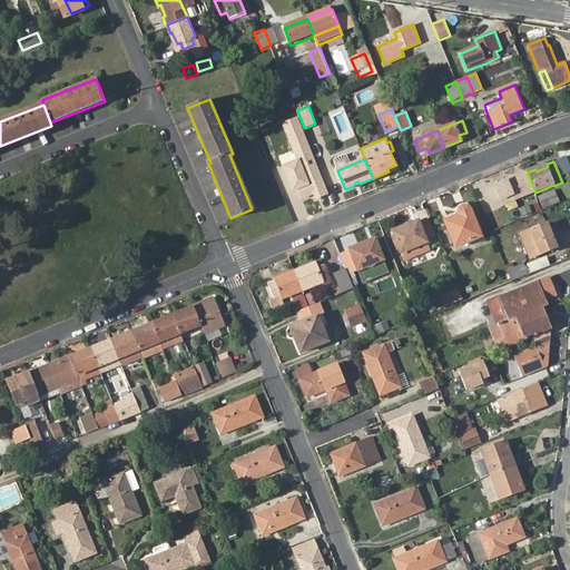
[(527,173),(519,176),(519,177),(508,183),(498,186),(503,200),(513,196),(516,200),(534,193),(527,173)]
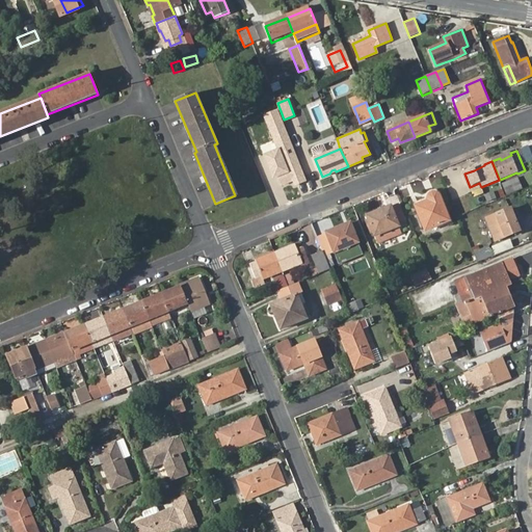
[(504,185),(508,195),(523,189),(520,180),(504,185)]
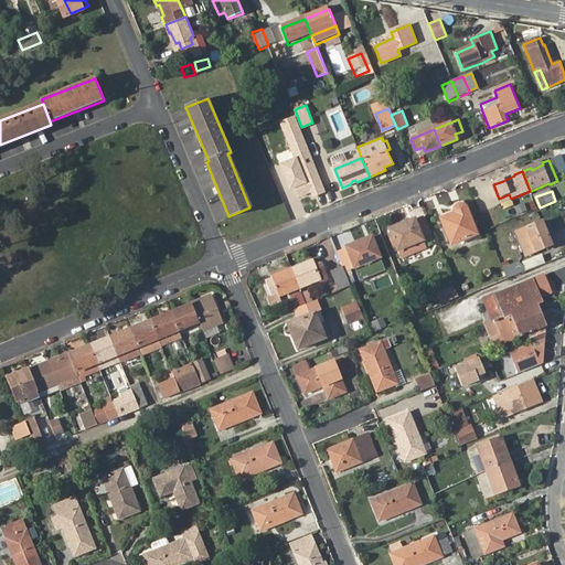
[(455,213),(441,219),(451,244),(477,233),(467,209),(466,206),(464,204),(461,203),(457,205),(456,206),(454,210),(455,213)]
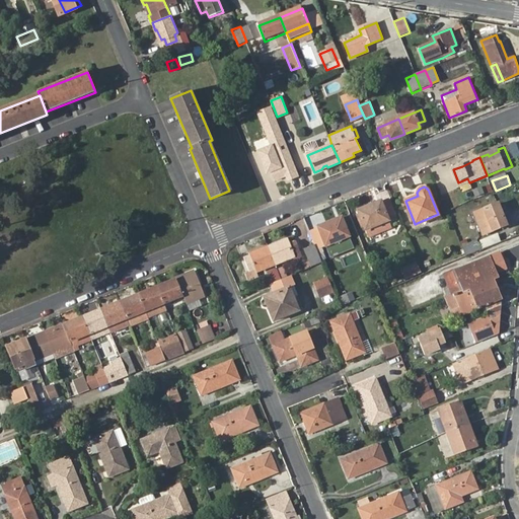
[(375,207),(374,204),(357,210),(369,238),(392,228),(382,204),(375,207)]
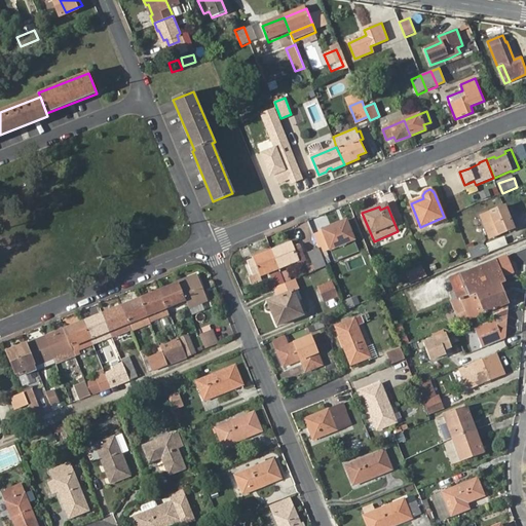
[(508,224),(511,223),(504,208),(490,214),(493,222),(484,225),(489,238),(498,235),(510,230),(508,224)]
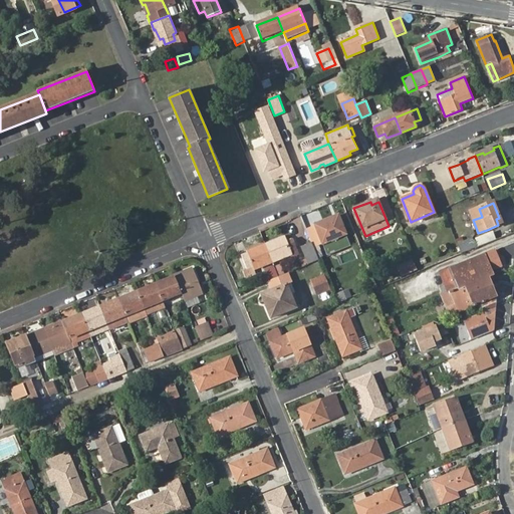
[(332,221),(331,218),(314,225),(322,243),(345,234),(338,218),(332,221)]
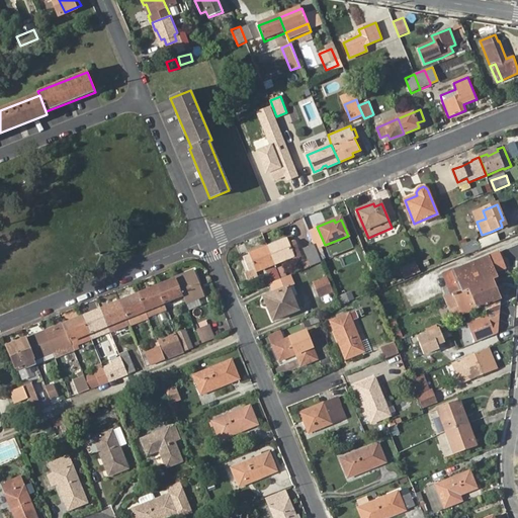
[(497,233),(479,239),(482,248),(500,242),(497,233)]
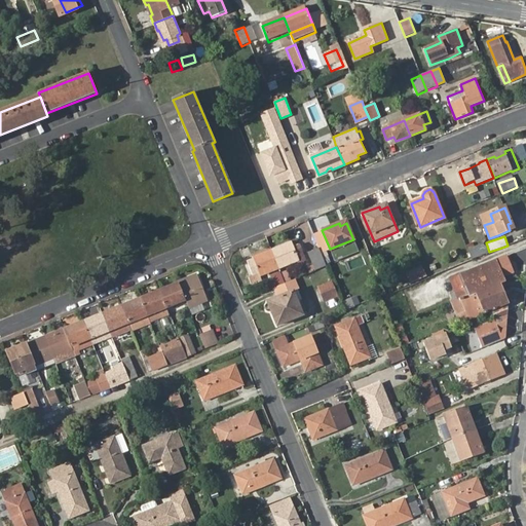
[(278,245),(270,249),(278,268),(297,260),(299,265),(305,262),(298,243),(292,247),(290,242),(280,247),(278,245)]
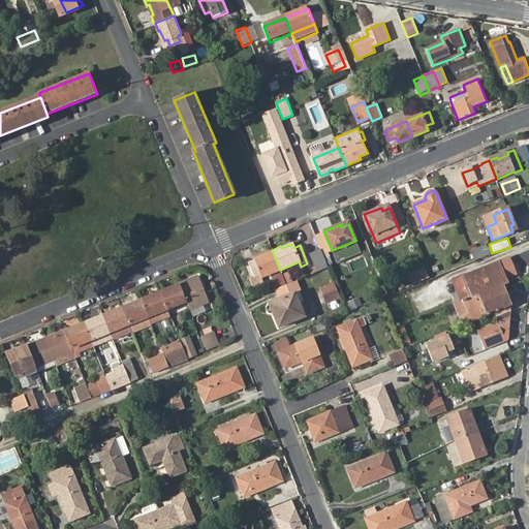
[(475,261),(490,255),(487,245),(471,251),(475,261)]
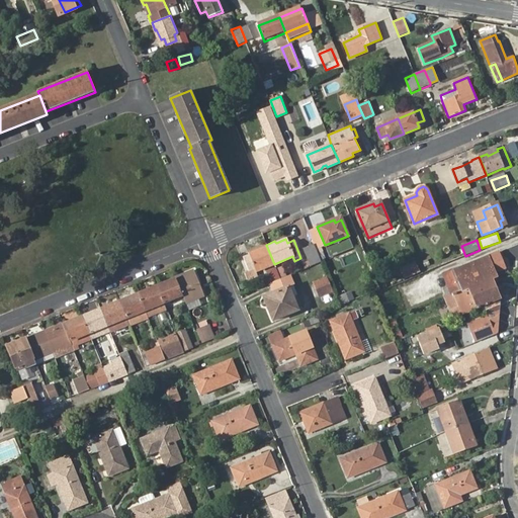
[(274,264),(266,245),(258,248),(259,250),(248,254),(250,257),(244,260),(248,270),(245,271),(247,279),(257,275),(255,271),(274,264)]
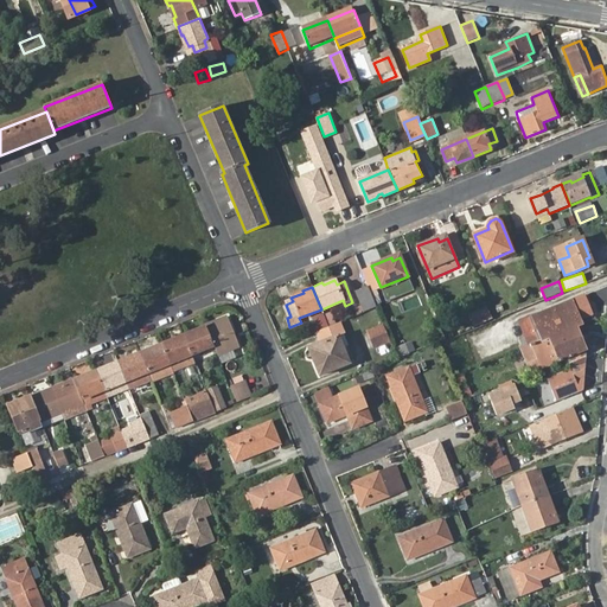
[(356,292),(364,312),(376,307),(368,287),(356,292)]
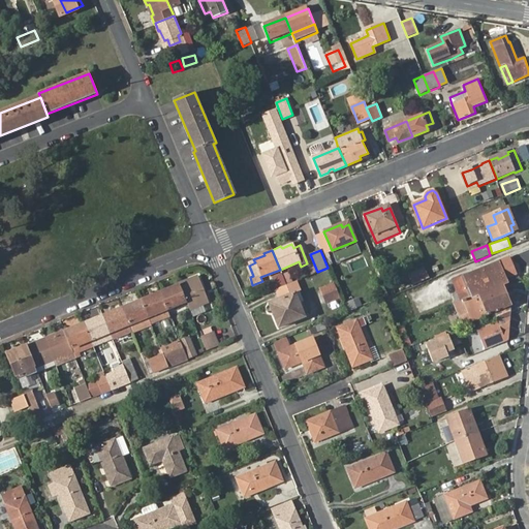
[(502,284),(505,283),(497,262),(452,281),(460,302),(502,284)]
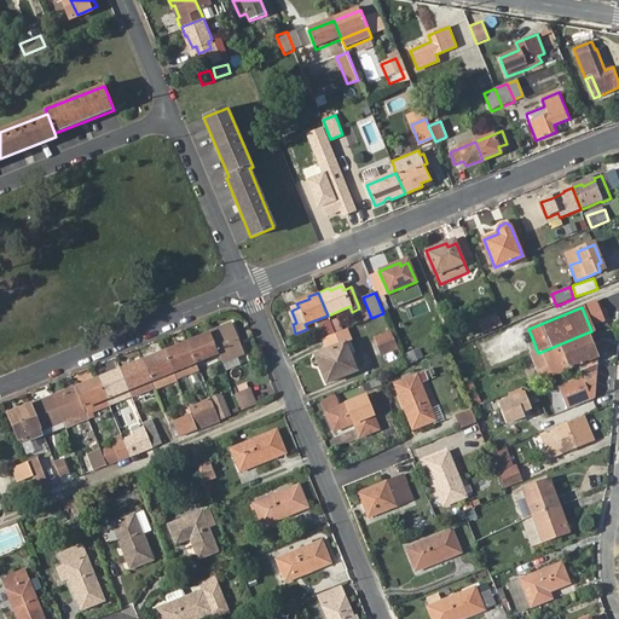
[(502,325),(497,313),(479,320),(484,333),(502,325)]
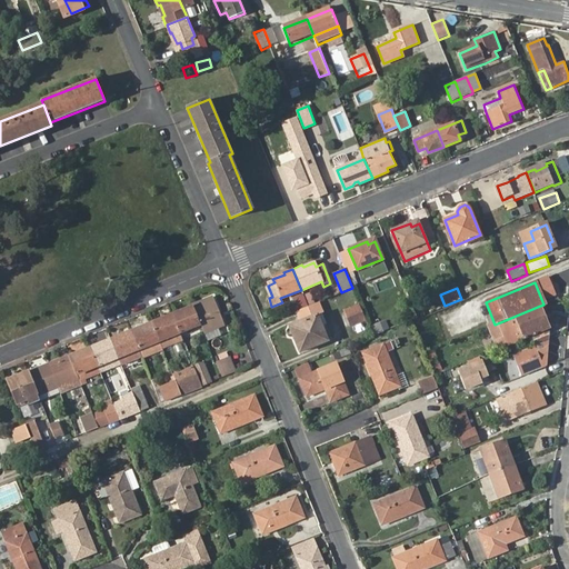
[(311,292),(303,296),(308,306),(316,302),(311,292)]
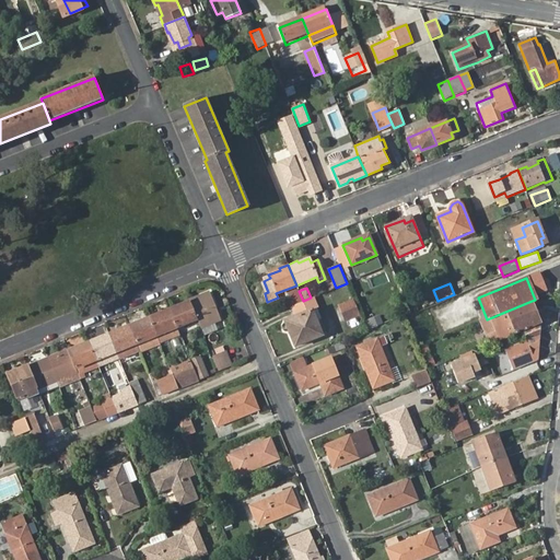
[(290,294),(294,304),(303,301),(299,291),(290,294)]
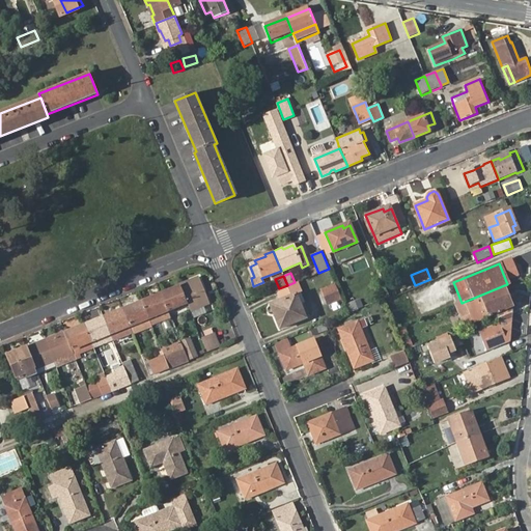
[(187,302),(190,309),(193,318),(205,313),(201,304),(207,302),(197,277),(179,284),(180,285),(187,302)]
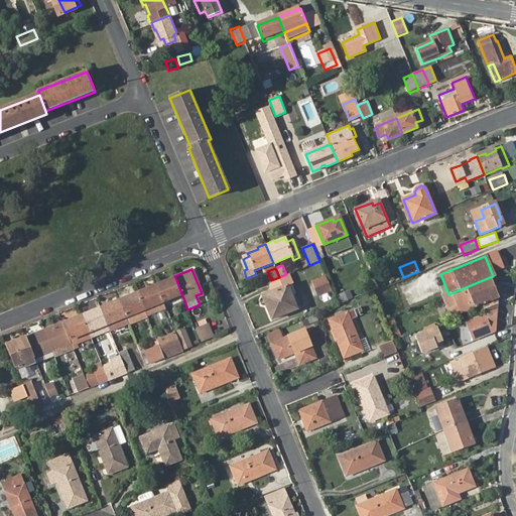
[(332,289),(326,276),(311,282),(316,295),(332,289)]
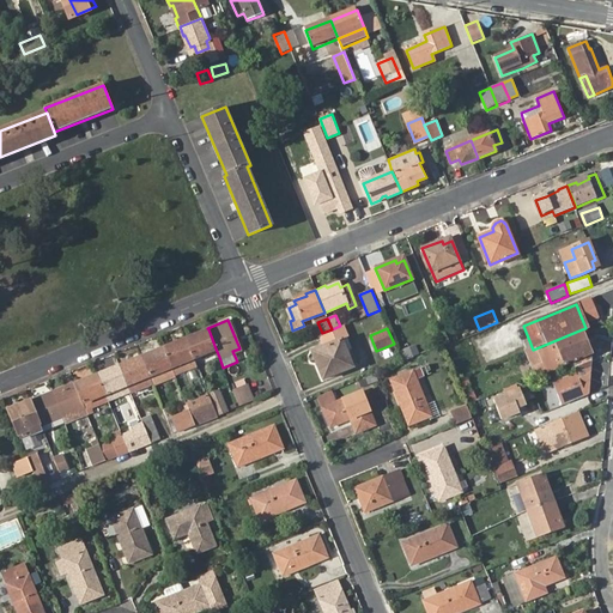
[(194,358),(216,349),(208,329),(186,339),(194,358)]
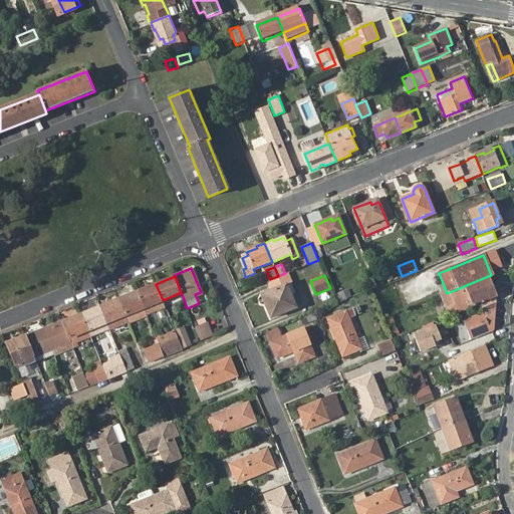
[(496,296),(488,276),(447,293),(441,295),(450,314),(473,305),(474,307),(477,306),(476,303),(479,302),(478,308),(482,309),(482,313),(494,308),(496,296)]
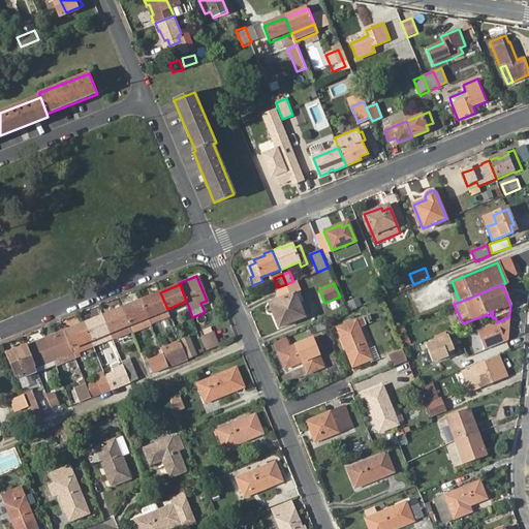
[(151,323),(170,315),(167,309),(160,292),(142,300),(151,323)]
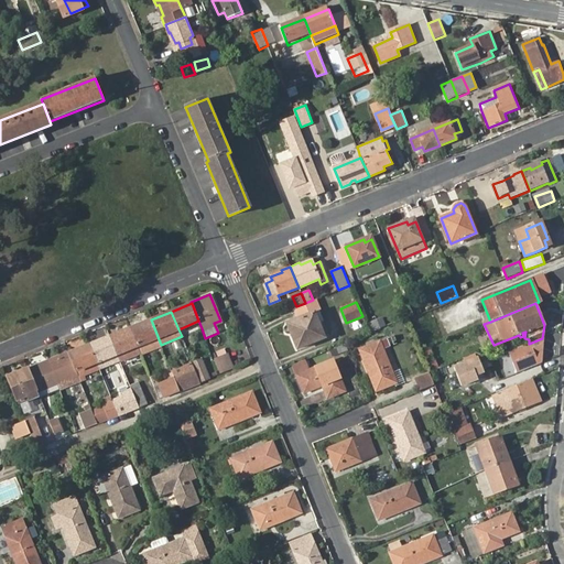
[(285,328),(288,333),(291,334),(292,333),(299,348),(329,335),(323,321),(320,323),(315,312),(289,323),(289,324),(288,325),(285,328)]
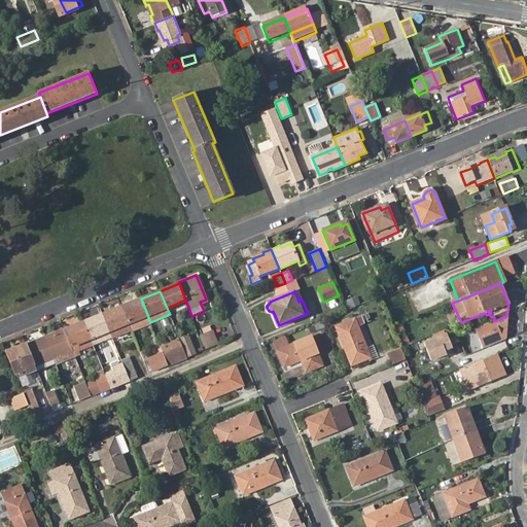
[(141,299),(121,307),(129,323),(132,330),(133,332),(151,324),(150,322),(141,299)]
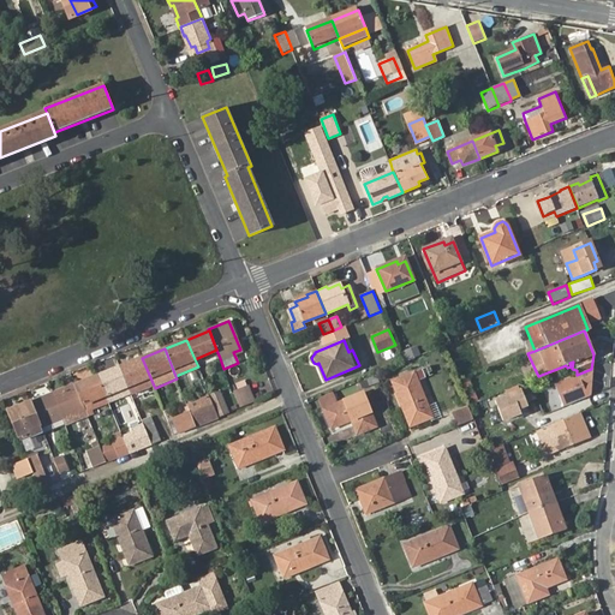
[(142,358),(120,368),(129,386),(150,377),(142,358)]
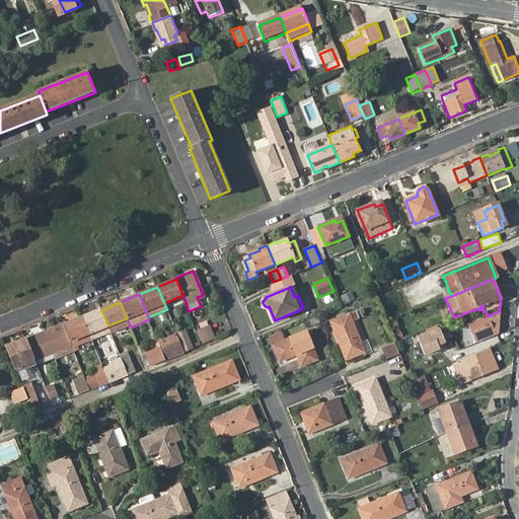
[(101,310),(82,318),(89,334),(108,325),(101,310)]
